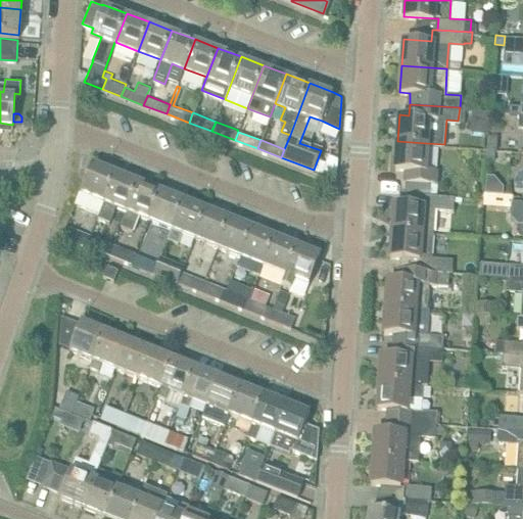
[(406,169),(406,180),(429,182),(435,182),(437,182),(438,168),(425,167),(426,143),(397,141),(395,168),(406,169)]
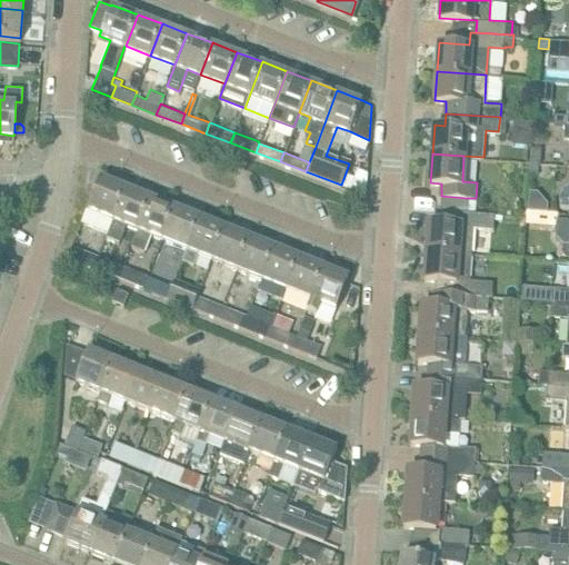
[(538,174),(539,161),(530,161),(529,172),(538,174)]
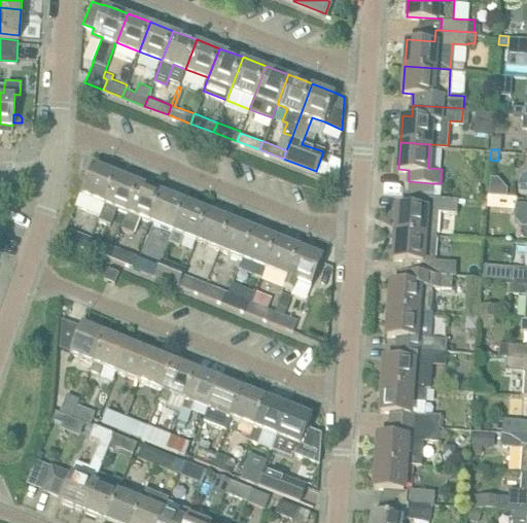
[(81,193),(105,202),(116,172),(93,163),(81,193)]
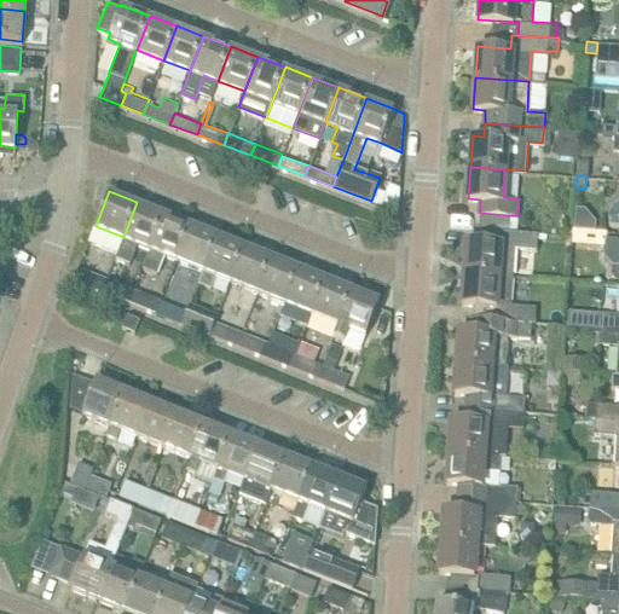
[(618,198),(614,202),(611,207),(609,208),(608,222),(618,222),(618,198)]
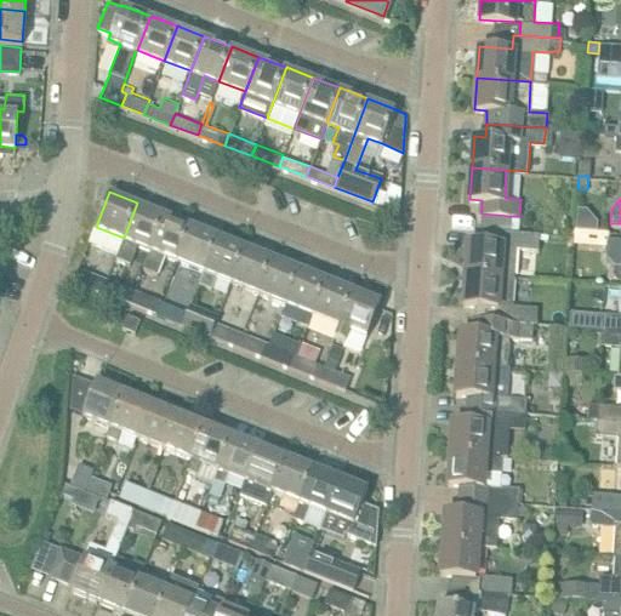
[(124,238),(115,257),(127,262),(137,244),(149,249),(164,212),(137,203),(124,238)]
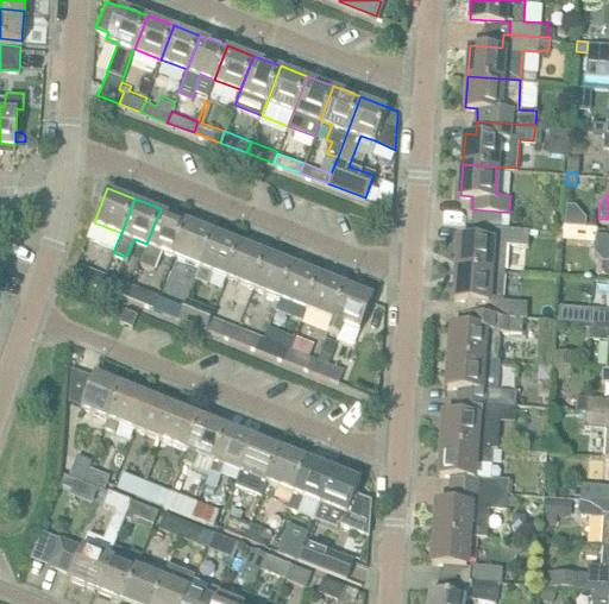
[(161,249),(174,253),(188,220),(161,208),(146,244),(139,262),(154,268),(161,249)]
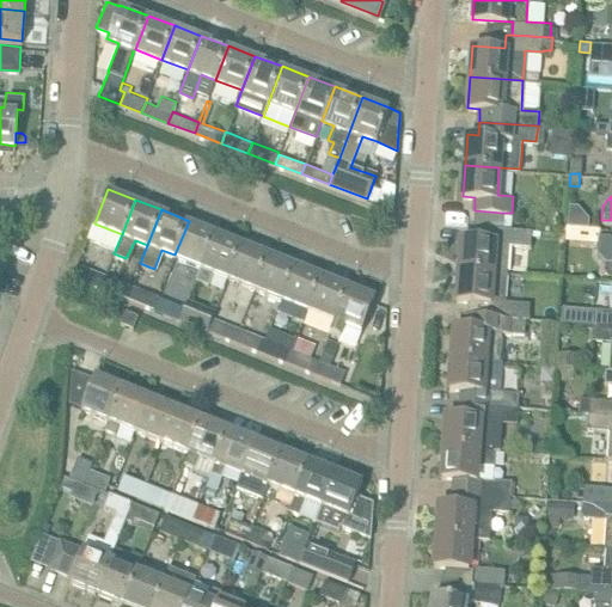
[(460,237),(459,268),(507,271),(507,267),(510,268),(512,244),(531,245),(532,228),(509,227),(509,213),(502,213),(475,210),(473,225),(472,225),(471,238),(460,237)]
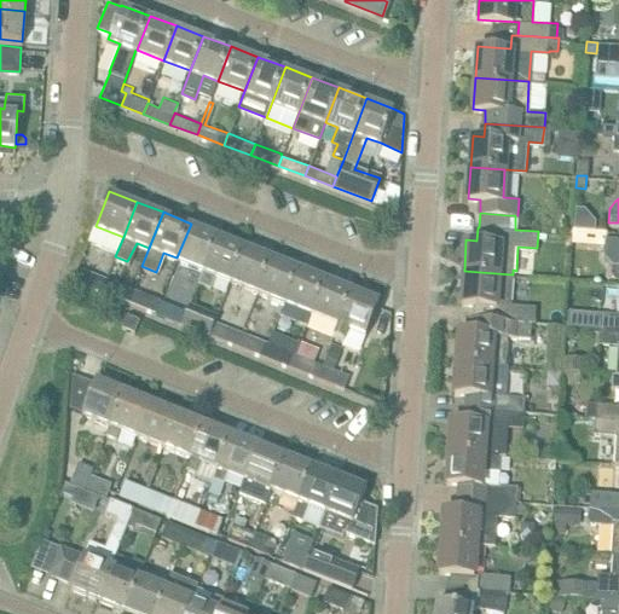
[(177,258),(203,268),(218,233),(191,224),(177,258)]
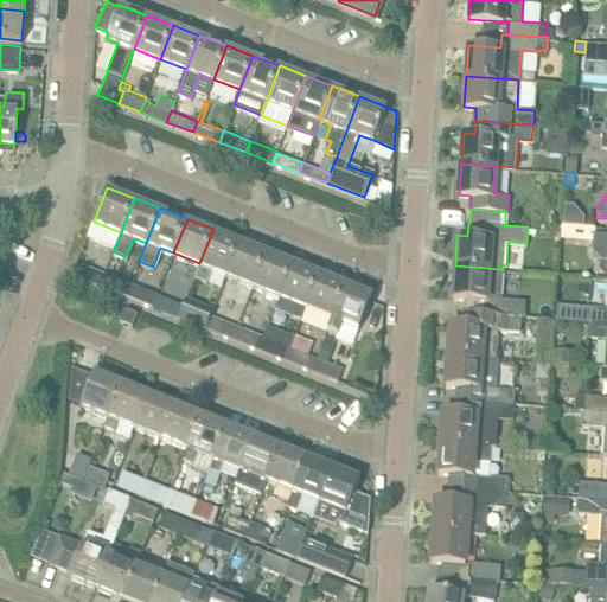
[(213,229),(199,263),(195,276),(208,281),(212,268),(227,274),(240,239),(213,229)]
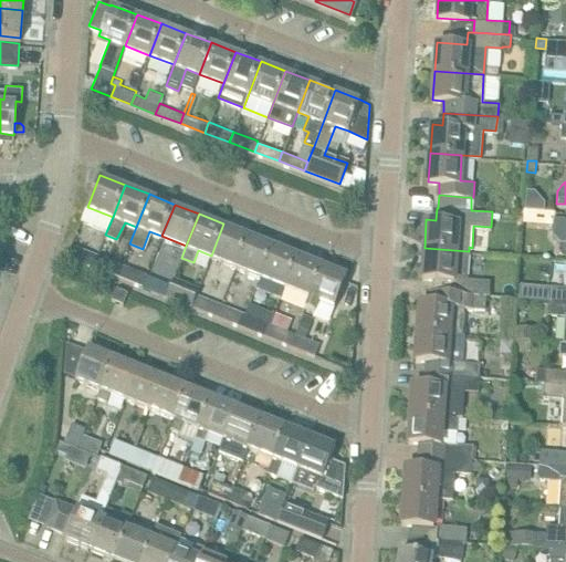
[(565,231),(565,217),(554,217),(554,231),(565,231)]
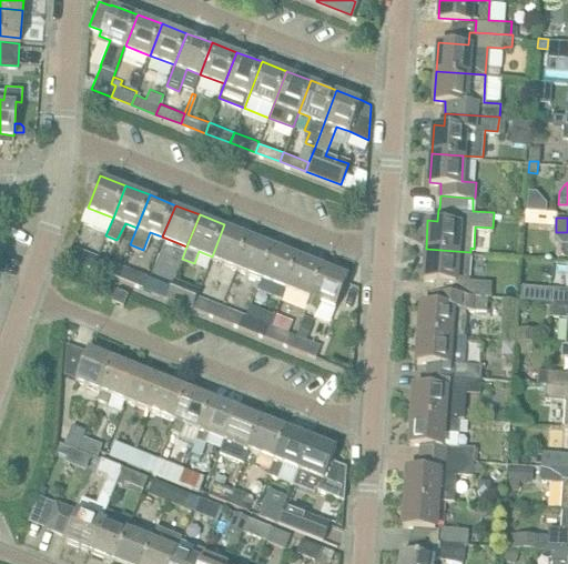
[(249,234),(224,224),(212,257),(236,267),(249,234)]
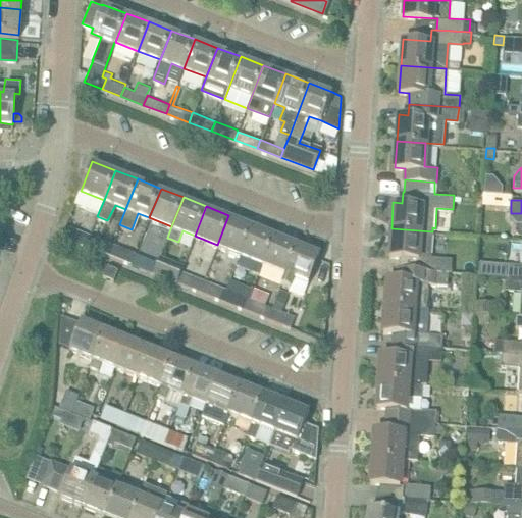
[(228,215),(217,245),(240,253),(252,224),(228,215)]
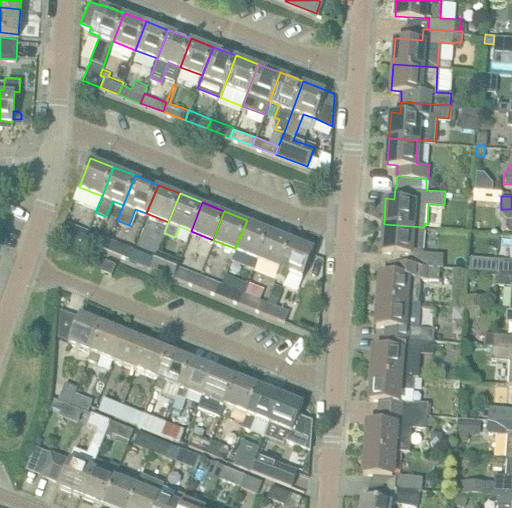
[(64,231),(85,240),(89,230),(89,229),(64,219),(64,231)]
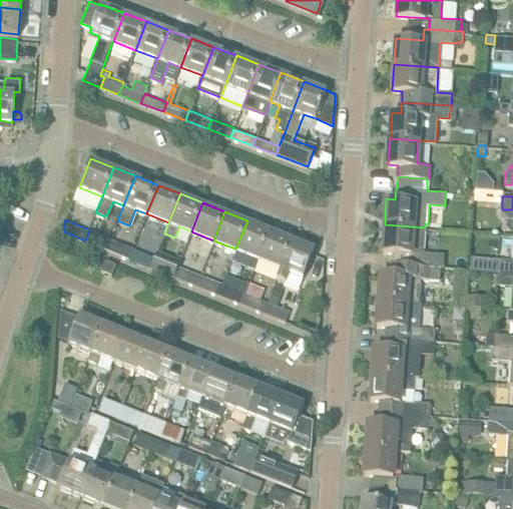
[(270,229),(247,220),(235,248),(231,259),(253,268),(258,258),(259,258),(270,229)]
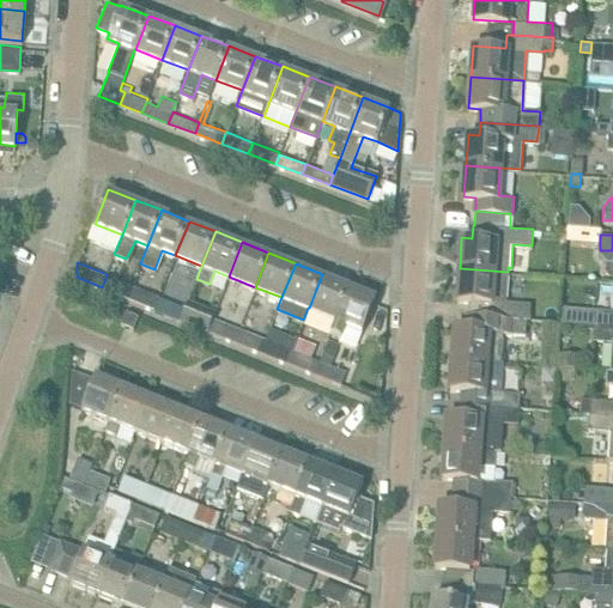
[(460,268),(457,299),(468,301),(467,315),(522,318),(523,302),(509,301),(507,301),(508,272),(460,268)]
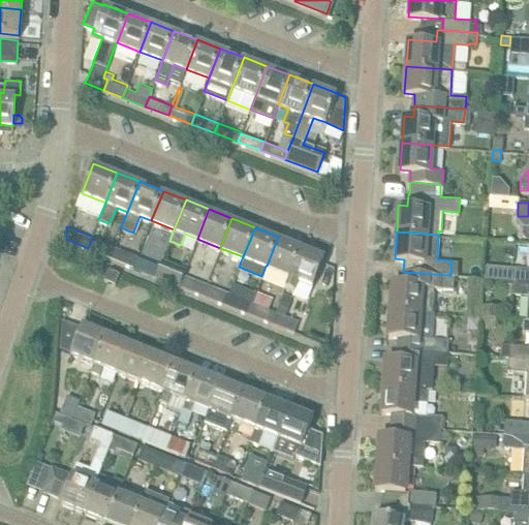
[(301,246),(278,237),(267,266),(289,275),(301,246)]
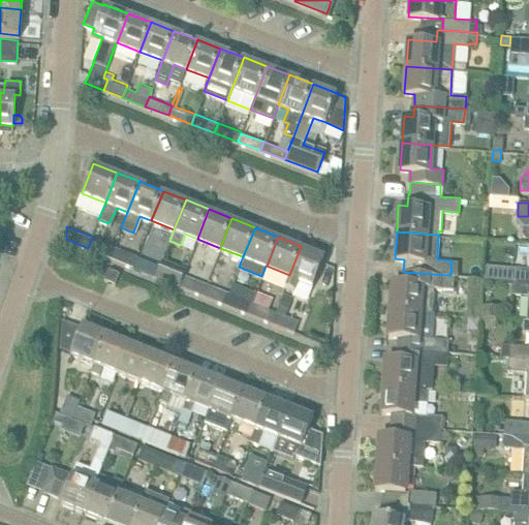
[(92,238),(88,248),(109,256),(113,246),(92,238)]
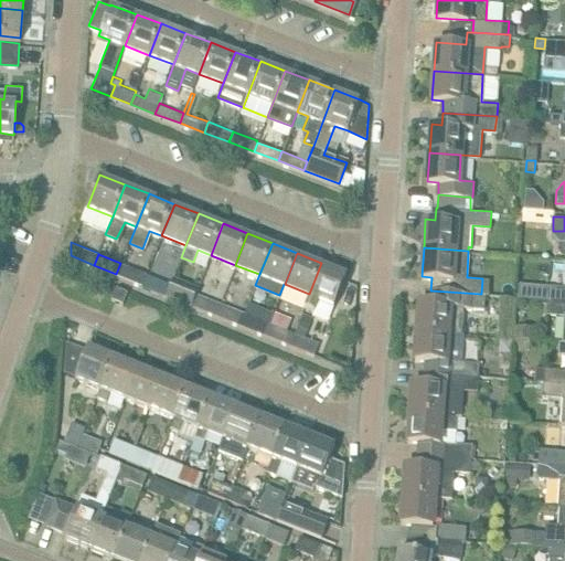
[(117,274),(142,285),(147,273),(121,263),(117,274)]
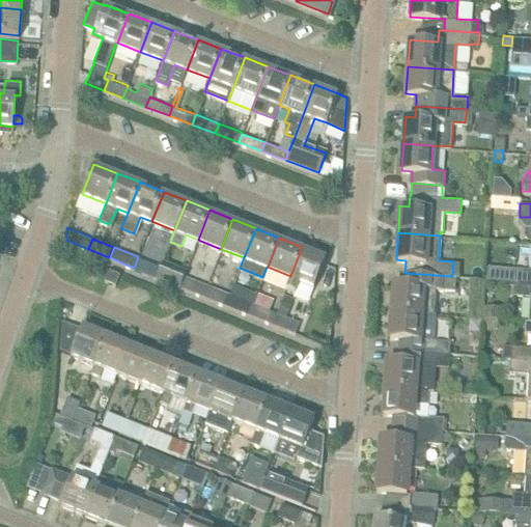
[(326,256),(302,247),(290,276),(288,282),(286,288),(297,293),(301,280),(314,285),(326,256)]
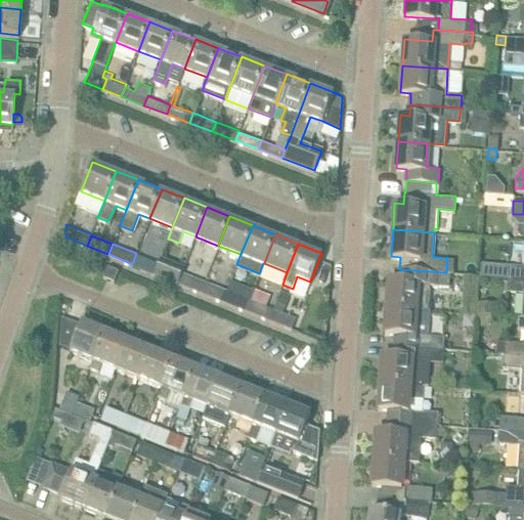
[(154,272),(158,262),(136,253),(132,264),(154,272)]
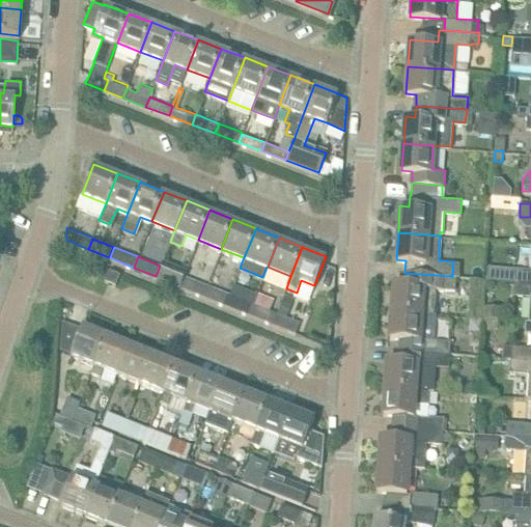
[(156,276),(179,285),(184,275),(187,269),(163,258),(160,266),(156,276)]
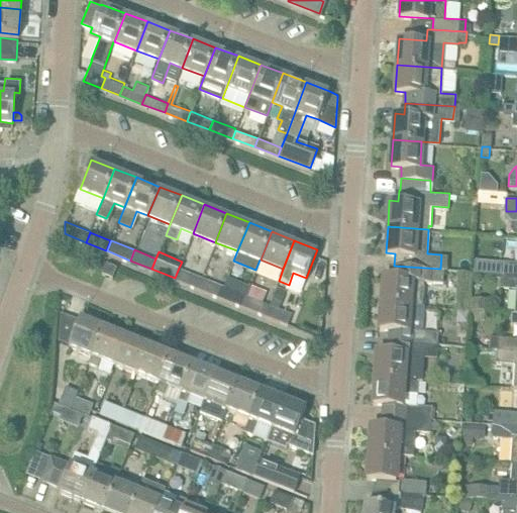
[(516,260),(502,260),(501,273),(516,273),(516,260)]
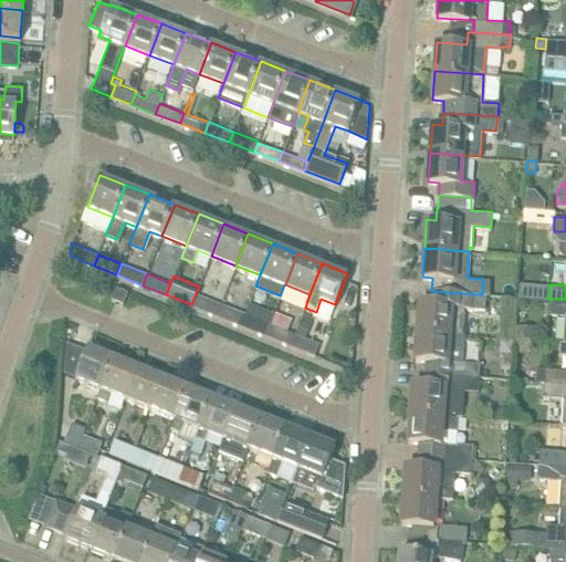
[(128,291),(116,285),(112,298),(123,302),(128,291)]
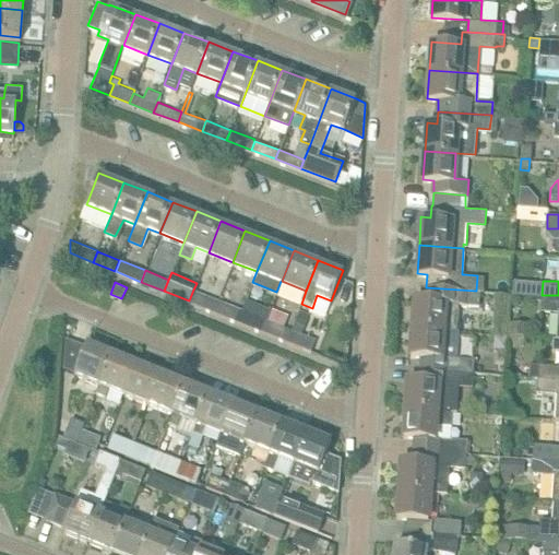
[(414,297),(412,327),(459,329),(459,328),(456,328),(458,302),(478,304),(478,291),(426,287),(425,298),(414,297)]
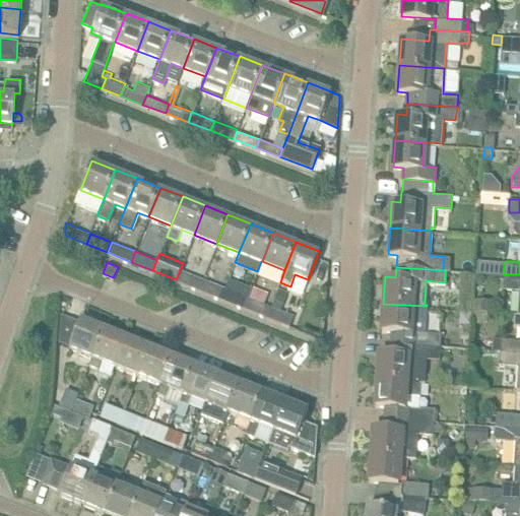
[(202,278),(180,269),(176,279),(198,288),(202,278)]
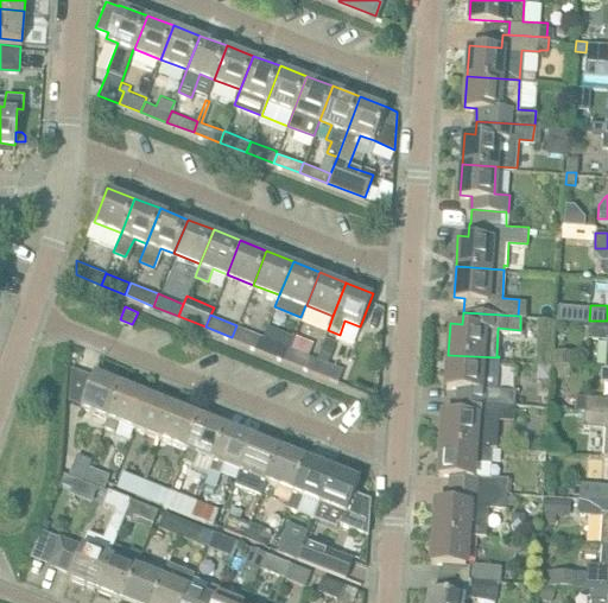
[(607,321),(589,321),(589,336),(607,336),(606,366),(607,365),(607,321)]
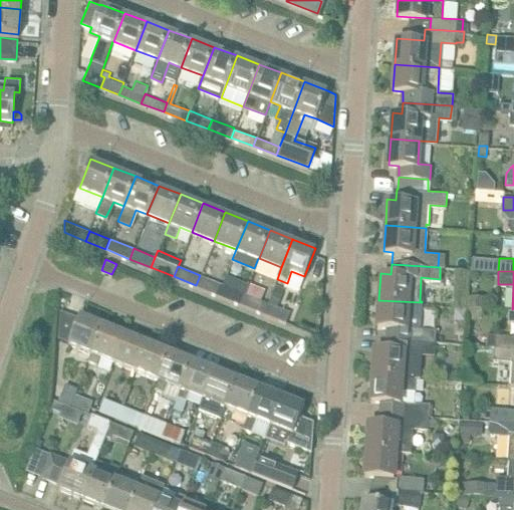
[(196,285),(219,294),(223,284),(200,275),(196,285)]
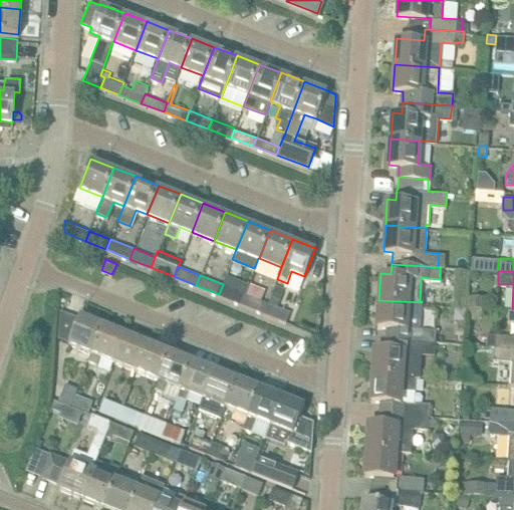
[(276,282),(272,291),(268,301),(264,312),(286,321),(290,310),(275,305),(284,286),(276,282)]
